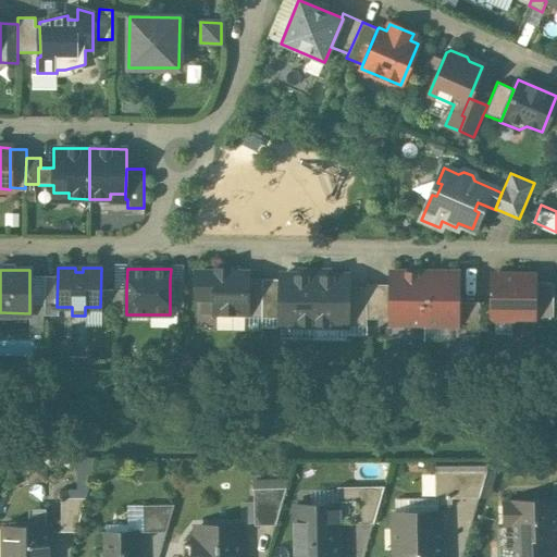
[(215,273),(197,272),(196,297),(201,297),(201,312),(234,313),(234,310),(245,310),(245,313),(246,313),(246,279),(246,273),(229,273),(229,270),(215,270),(215,273)]
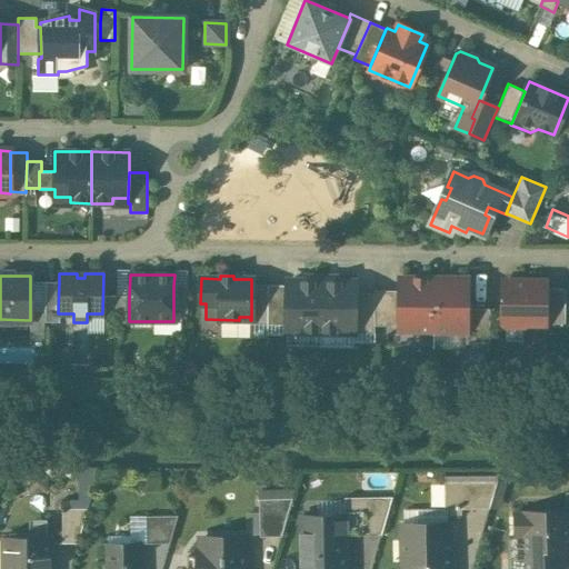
[(311,281),(287,281),(287,285),(287,325),(287,330),(320,331),(320,277),(311,277),(311,281)]
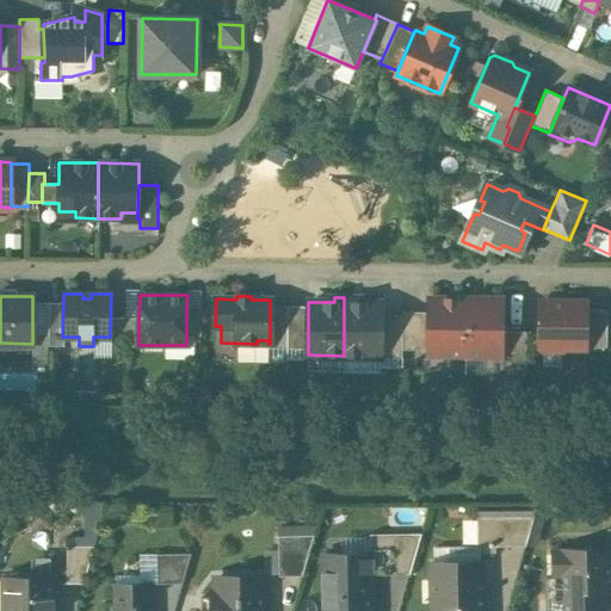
[(381,303),(355,302),(355,297),(344,297),(344,356),(378,356),(380,356),(381,315),(381,303)]
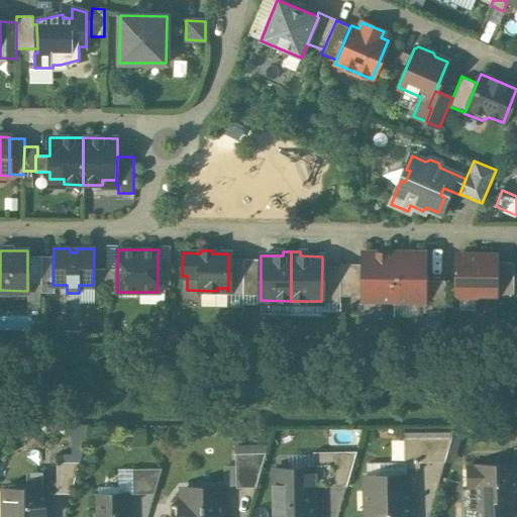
[(394,252),(362,251),(362,264),(362,296),(362,300),(394,301),(394,252)]
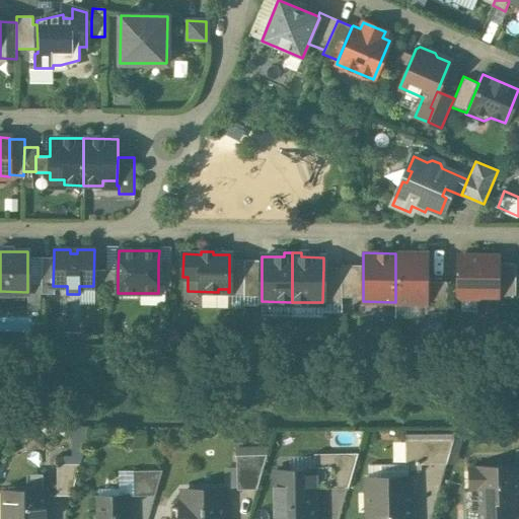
[(427,253),(395,253),(395,302),(425,302),(426,302),(426,281),(427,253)]
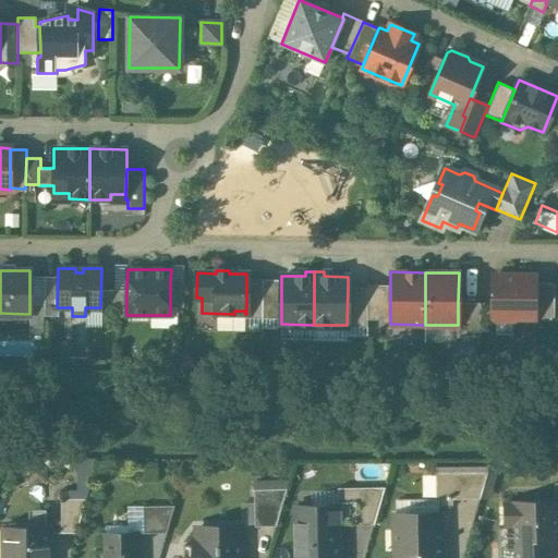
[(534,276),(493,276),(493,317),(497,322),(512,322),(517,317),(534,317),(534,282),(534,276)]
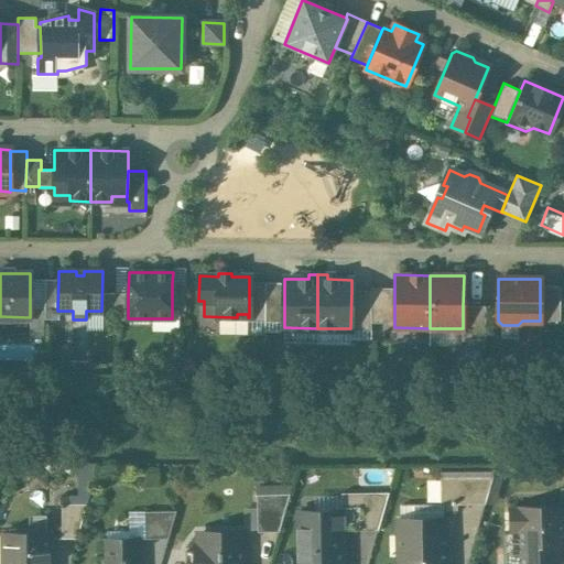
[(58,280),(45,280),(44,320),(58,320),(58,311),(57,311),(58,280)]
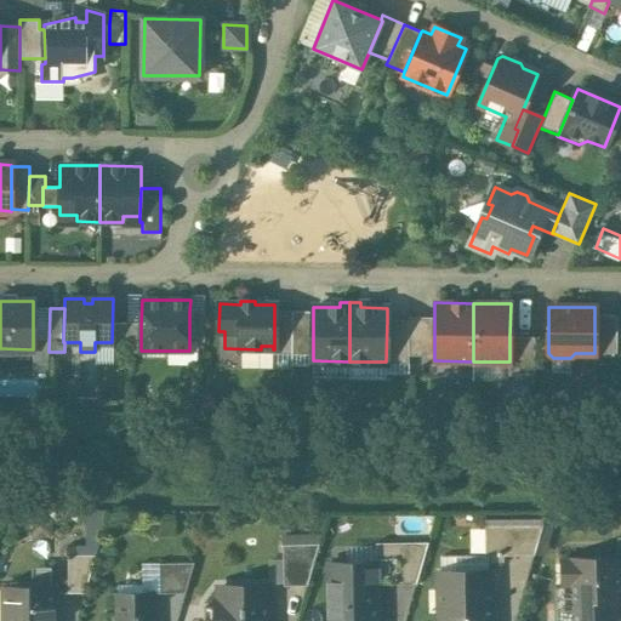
[(291,311),(274,311),(274,349),(273,349),(273,354),(291,354),(291,311)]
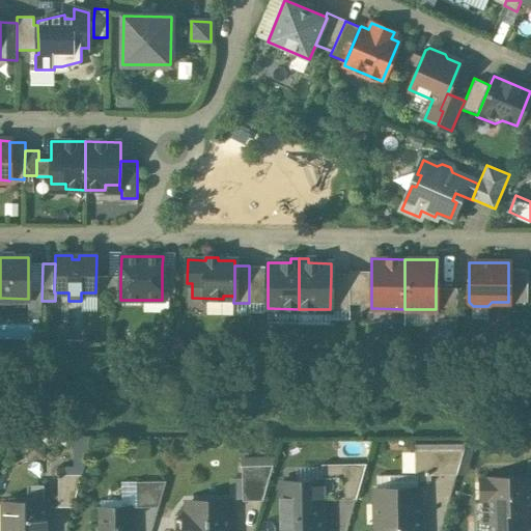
[(268,266),(249,266),(249,303),(268,303),(268,266)]
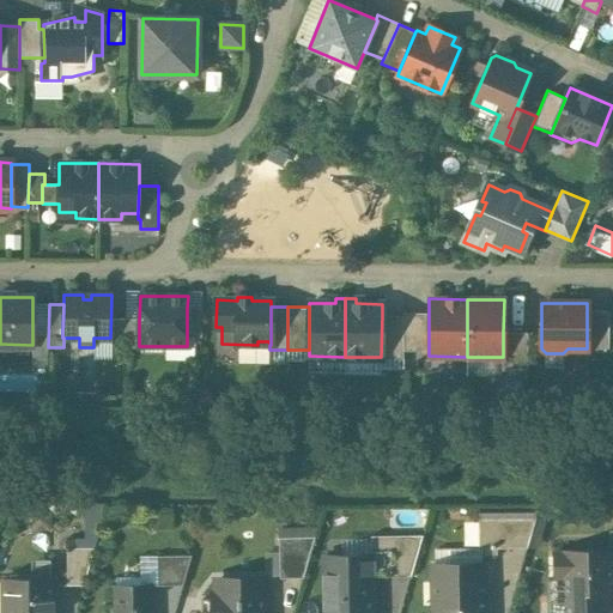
[(201,308),(187,308),(187,337),(201,338),(201,308)]
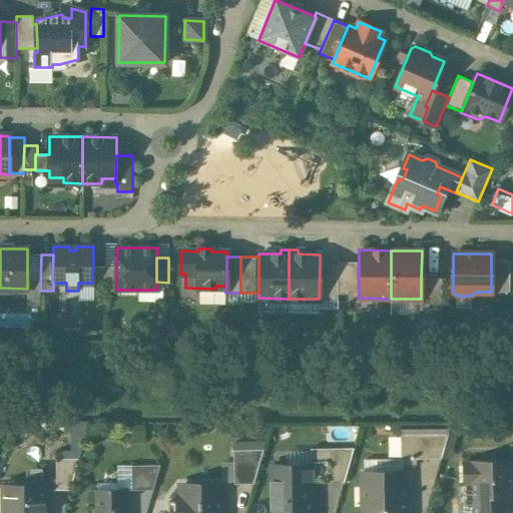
[(509,261),(491,260),(491,292),(509,292),(509,261)]
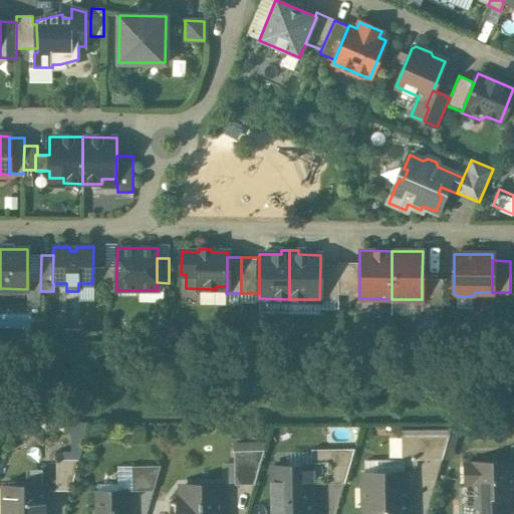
[(359,262),(336,262),(337,265),(337,294),(359,294),(359,262)]
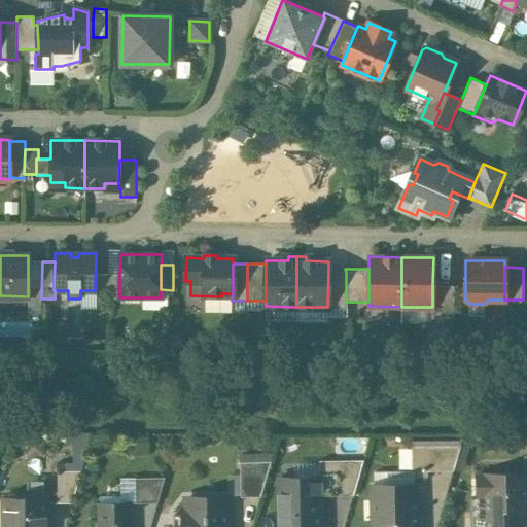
[(346,272),(328,272),(327,307),(326,307),(326,309),(347,309),(346,302),(346,272)]
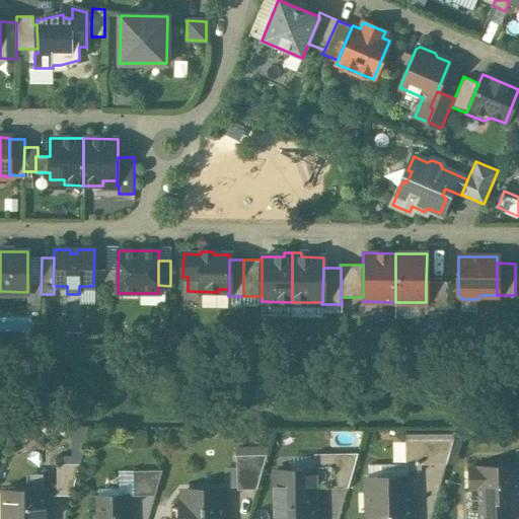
[(118,271),(105,271),(105,295),(119,295),(120,293),(118,293),(118,271)]
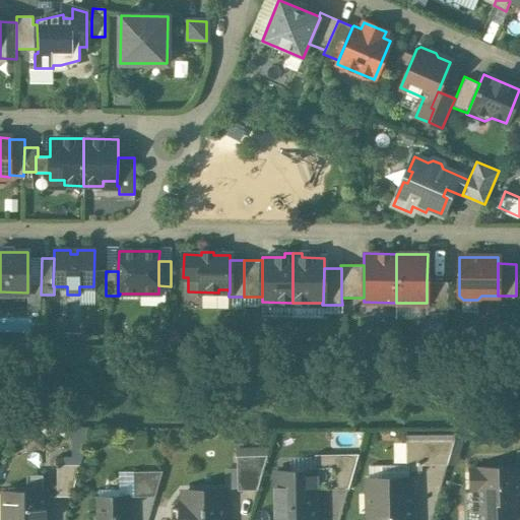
[(447,282),(427,281),(427,303),(426,303),(426,314),(447,314),(447,282)]
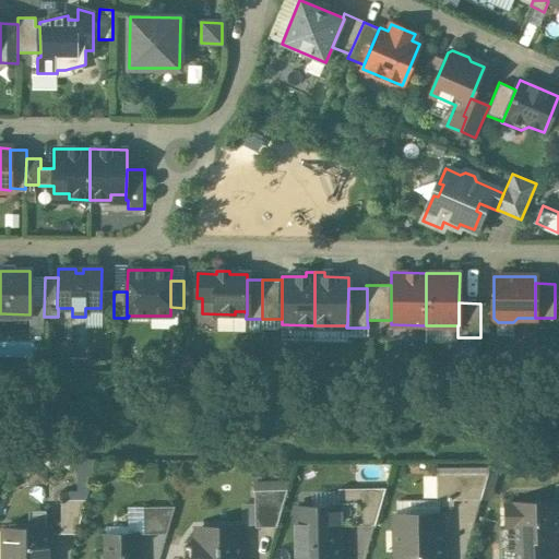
[(78,456),(76,498),(94,499),(95,456),(78,456)]
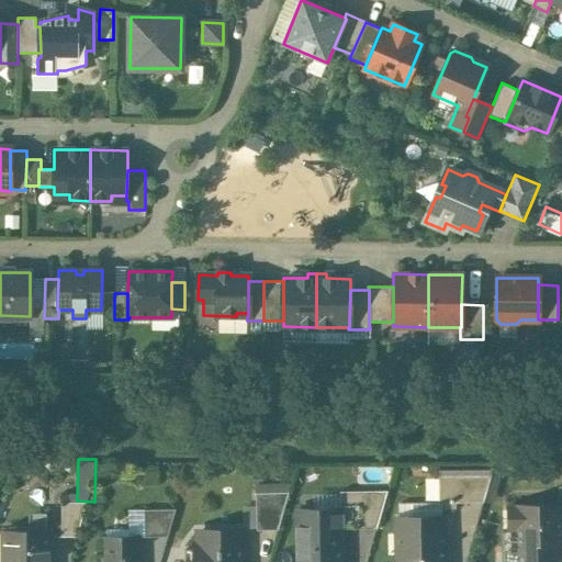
[(491,476),(438,476),(438,504),(482,503),(491,476)]
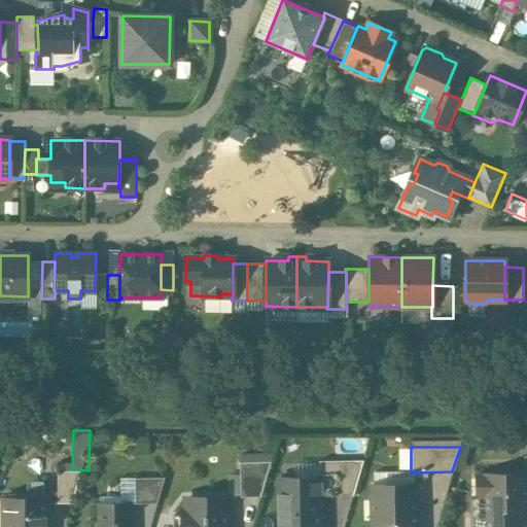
[(363,460),(318,461),(318,479),(319,479),(319,497),(353,496),(363,460)]
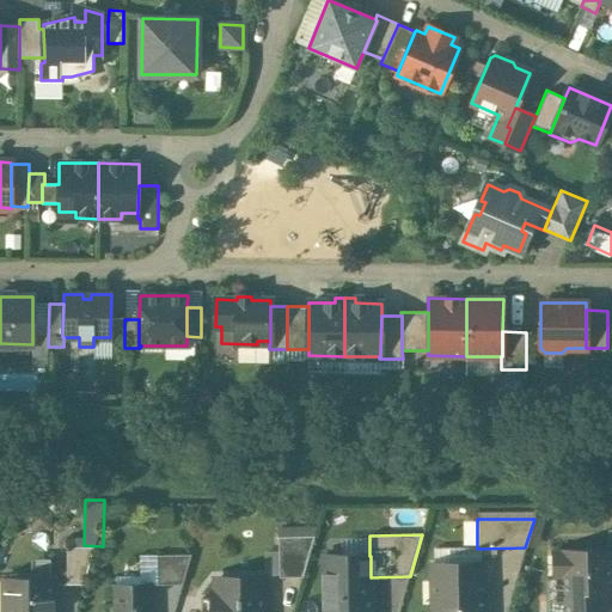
[(313,537),(277,538),(279,579),(303,577),(313,537)]
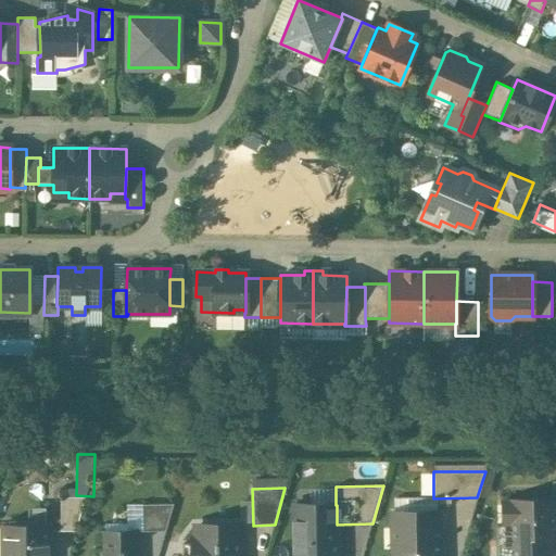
[(86,497),(60,497),(60,531),(76,532),(86,497)]
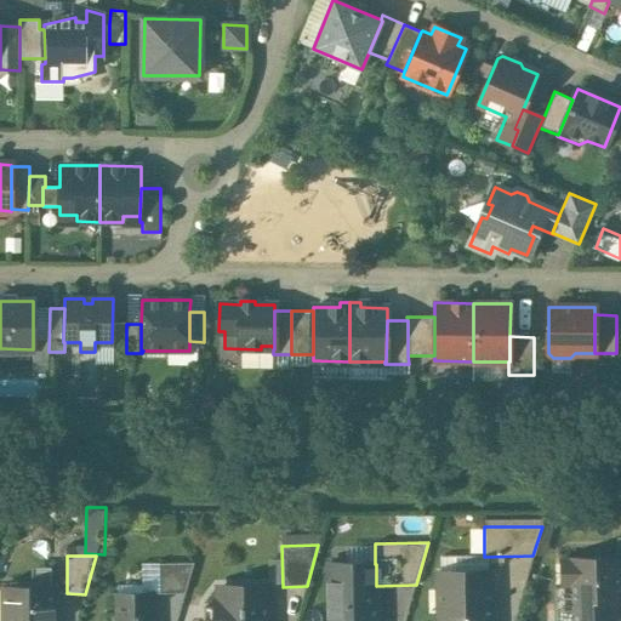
[(617,558),(560,559),(560,586),(571,586),(571,620),(614,620),(614,600),(617,599),(620,597),(620,594),(620,593),(620,570),(620,558),(617,558)]
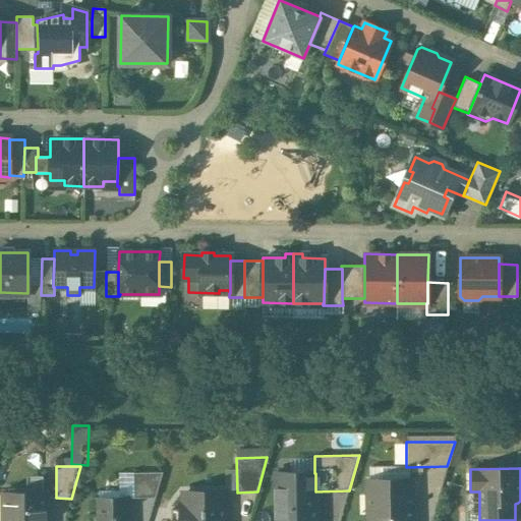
[(162,472),(133,472),(133,499),(155,498),(162,472)]
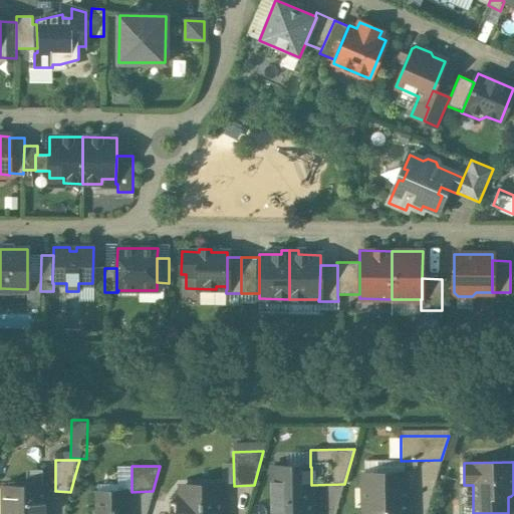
[(311,513),(311,485),(311,467),(310,467),(271,467),(272,513),(311,513)]
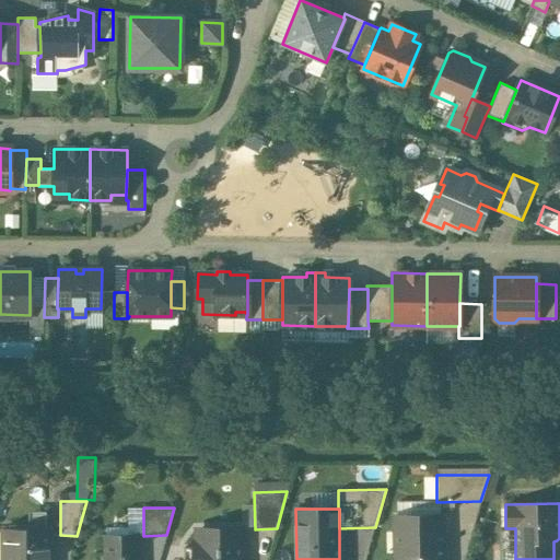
[(442,559),(441,514),(395,515),(396,559),(442,559)]
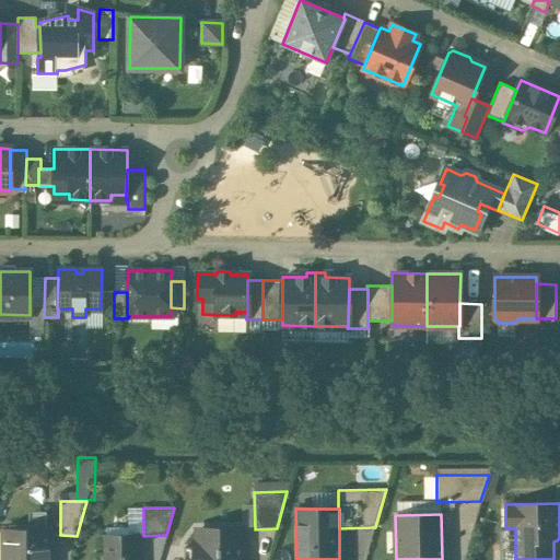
[(48,559),(48,529),(3,529),(3,559),(48,559)]
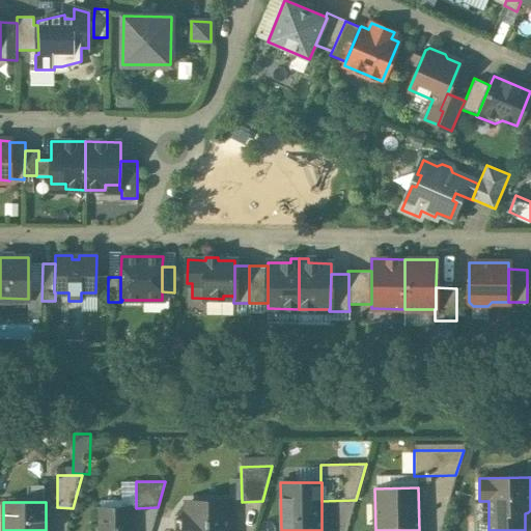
[(228,530),(228,502),(187,503),(187,519),(174,519),(174,530),(228,530)]
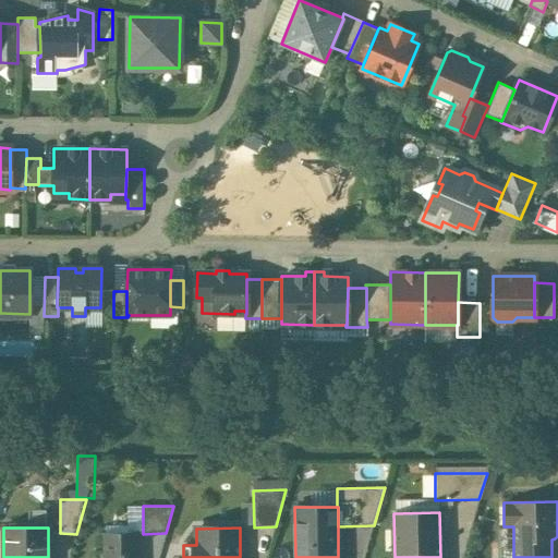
[(135,557),(135,533),(106,533),(105,557),(135,557)]
